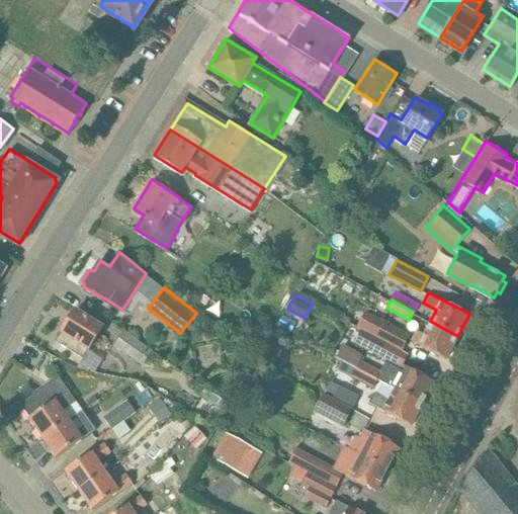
[(103,325),(75,308),(67,322),(69,323),(65,328),(64,327),(56,339),(83,356),(87,348),(88,348),(103,325)]
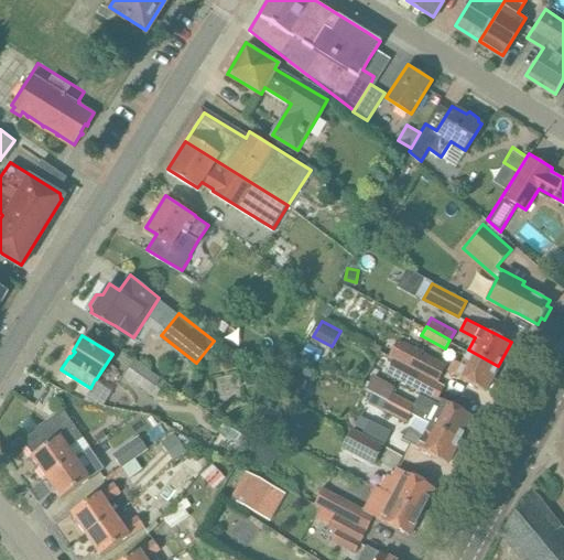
[(393,357),(436,380),(445,364),(397,338),(389,354),(393,357)]
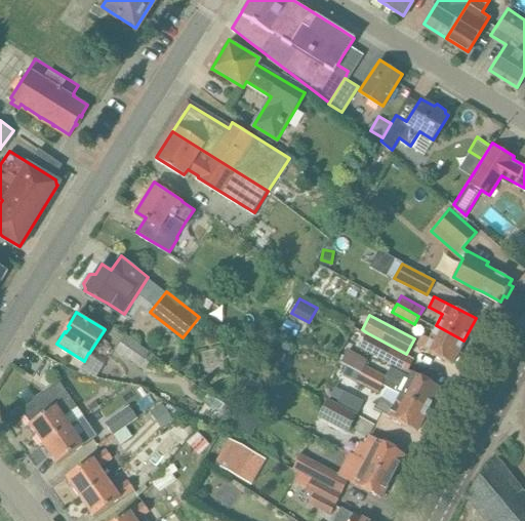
[(452,362),(463,341),(436,325),(430,337),(421,333),(417,344),(434,352),(452,362)]
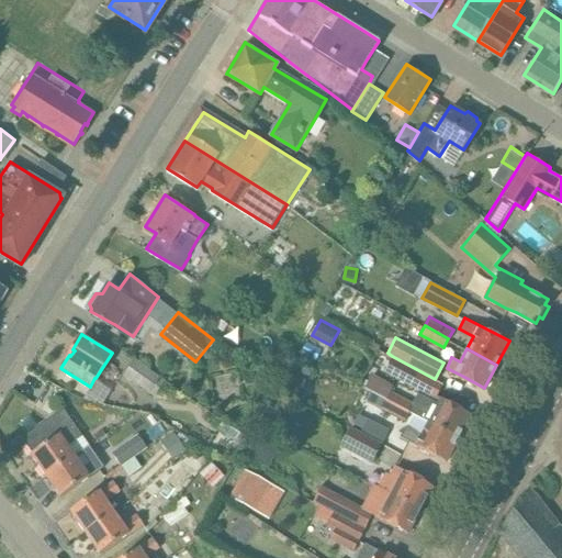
[(435,379),(392,356),(384,370),(427,392),(424,400),(416,397),(414,401),(391,389),(375,380),(371,389),(386,398),(411,410),(416,413),(415,414),(458,436),(471,412),(431,392),(438,380),(435,379)]
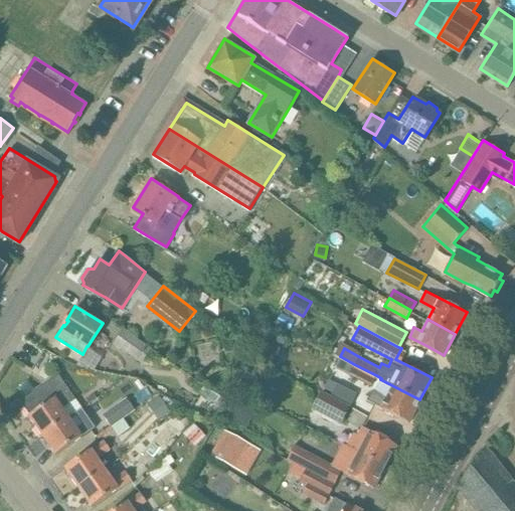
[(125,327),(114,341),(142,361),(153,347),(125,327)]
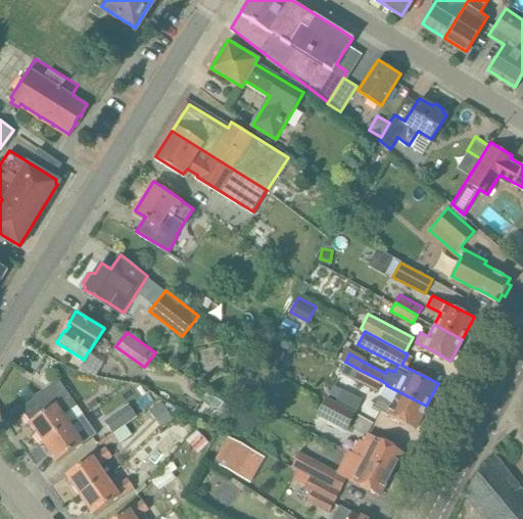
[(268,345),(264,359),(280,365),(285,350),(268,345)]
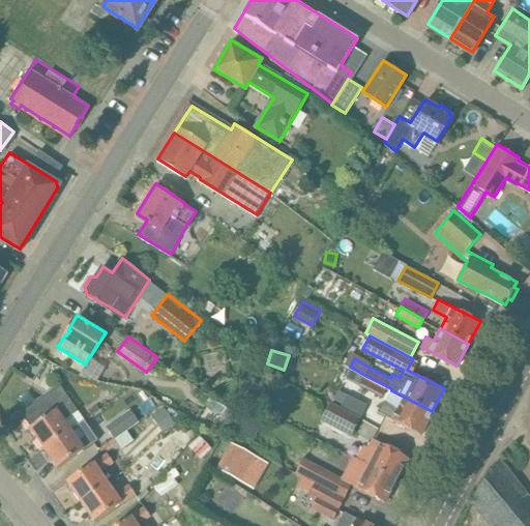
[(382,396),(387,386),(350,367),(346,375),(360,383),(359,383),(382,396)]
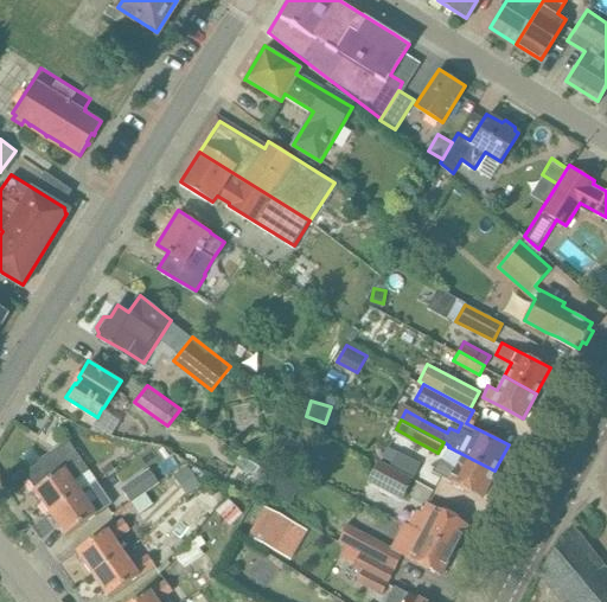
[(34,487),(50,511),(81,488),(74,479),(89,468),(69,439),(24,471),(36,487),(34,487)]
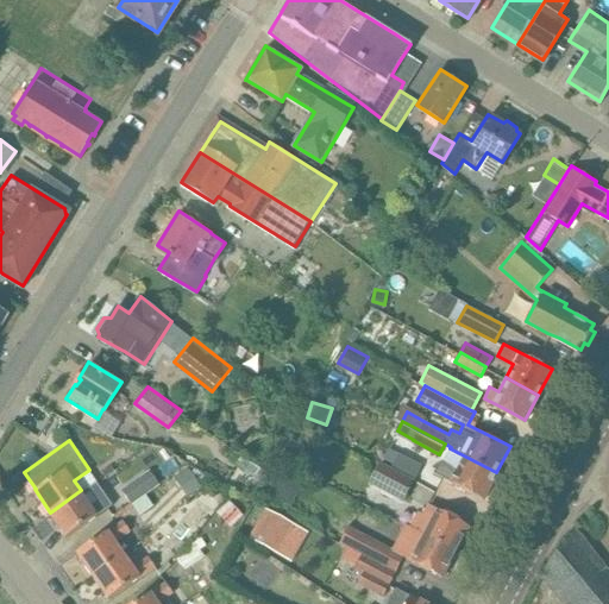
[(391,465),(415,478),(422,464),(399,451),(389,446),(383,457),(393,461),(391,465)]
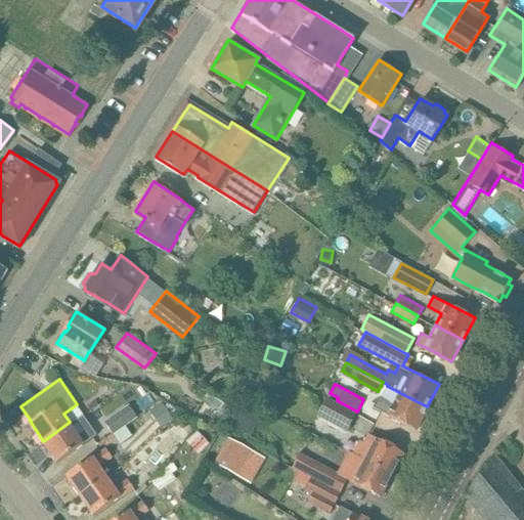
[(416,428),(427,406),(387,386),(381,398),(378,396),(373,405),(416,428)]
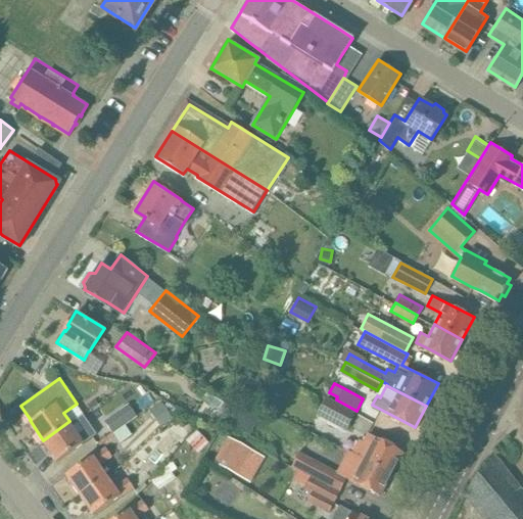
[(206,389),(201,396),(224,411),(228,404),(206,389)]
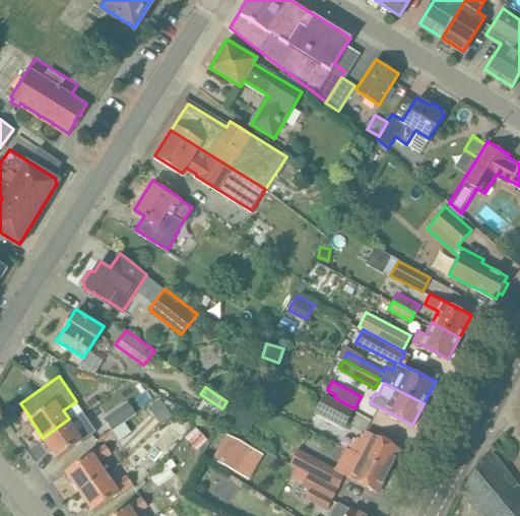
[(353,409),(324,394),(315,410),(345,426),(353,409)]
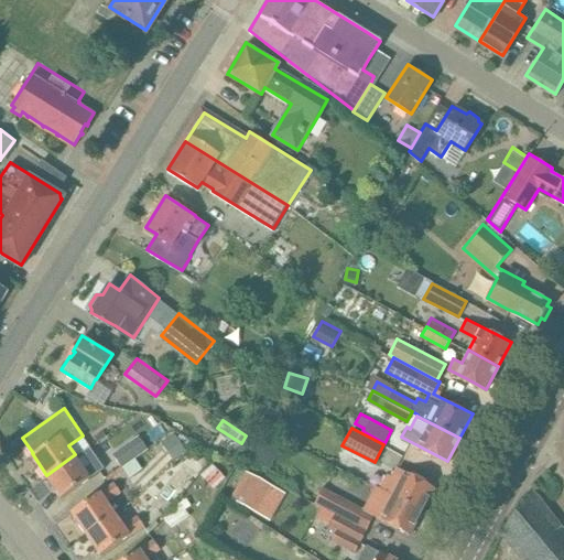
[(187,449),(174,431),(161,440),(173,459),(187,449)]
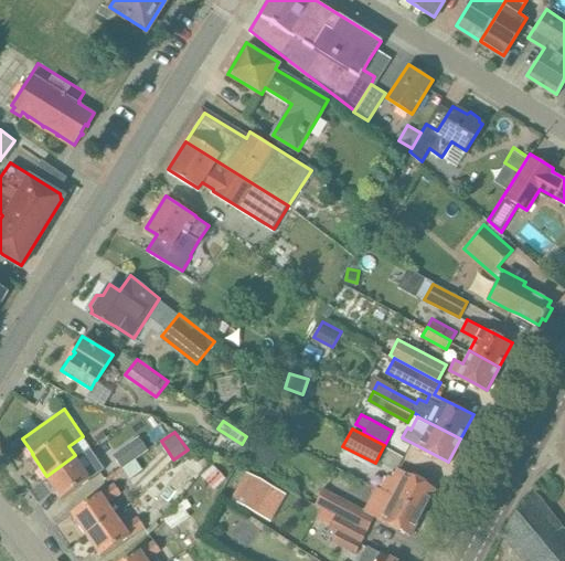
[(139,435),(114,453),(123,466),(148,448),(139,435)]
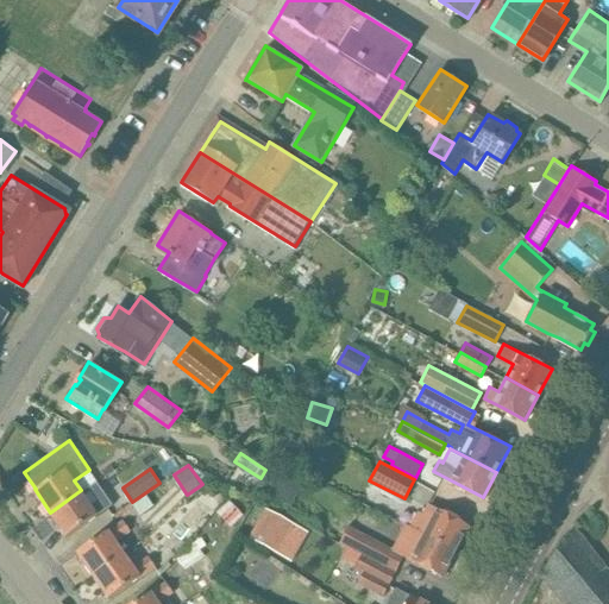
[(275,470),(265,489),(276,495),(286,476),(275,470)]
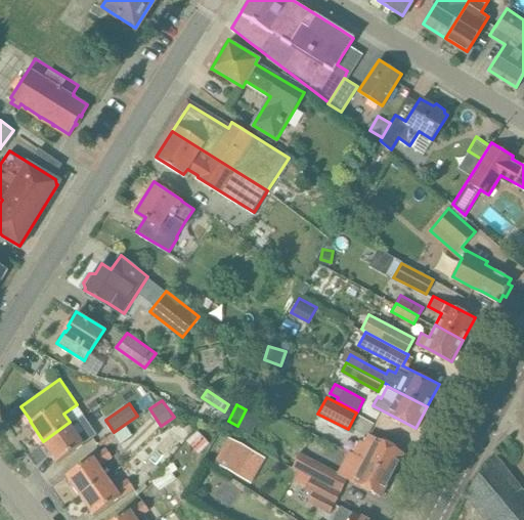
[(78,434),(70,422),(43,441),(56,461),(97,433),(91,425),(78,434)]
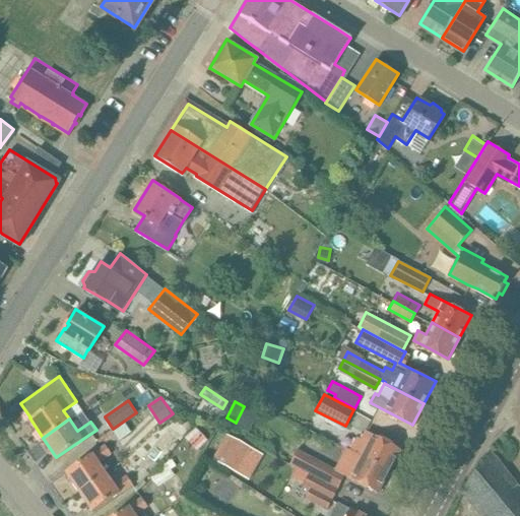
[(197,426),(189,435),(202,446),(209,437),(197,426)]
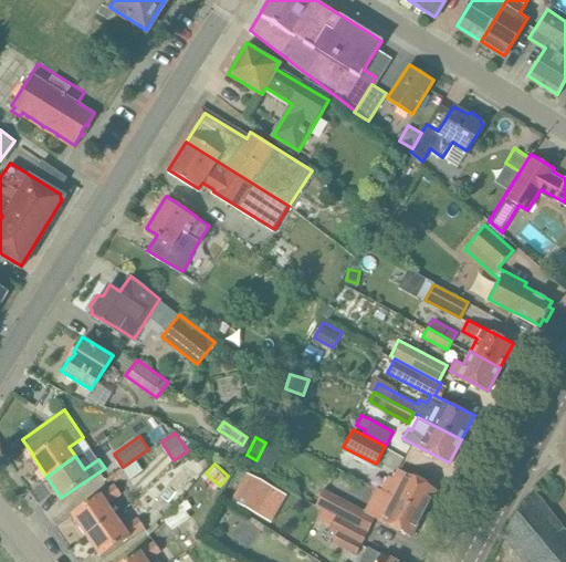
[(388,474),(381,488),(380,489),(423,511),(436,488),(398,468),(394,477),(388,474)]
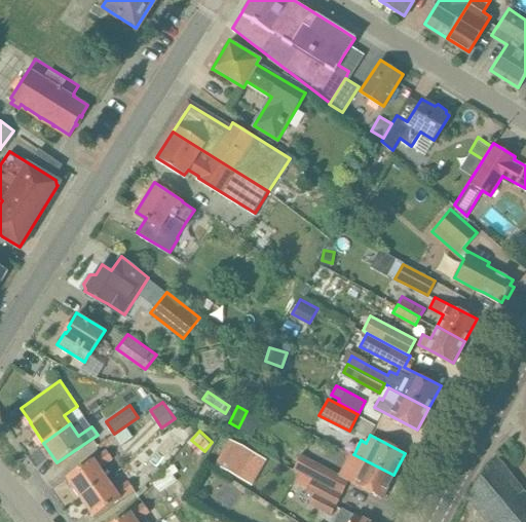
[(231,436),(216,462),(238,476),(254,449),(231,436)]
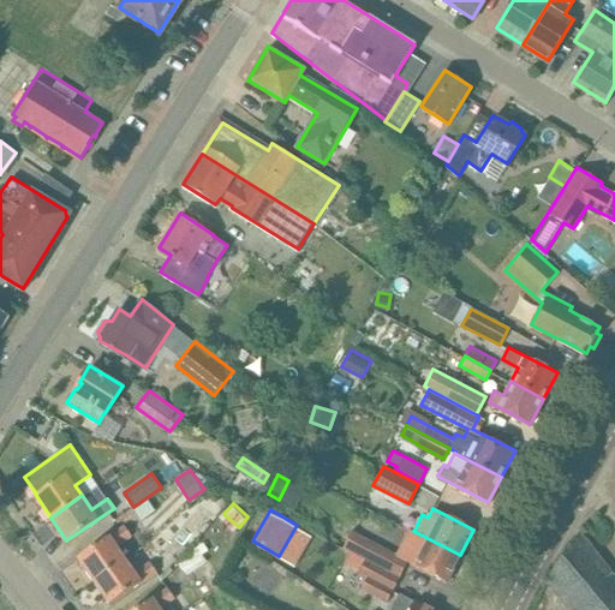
[(78,556),(94,579),(125,558),(115,544),(131,534),(125,524),(78,556)]
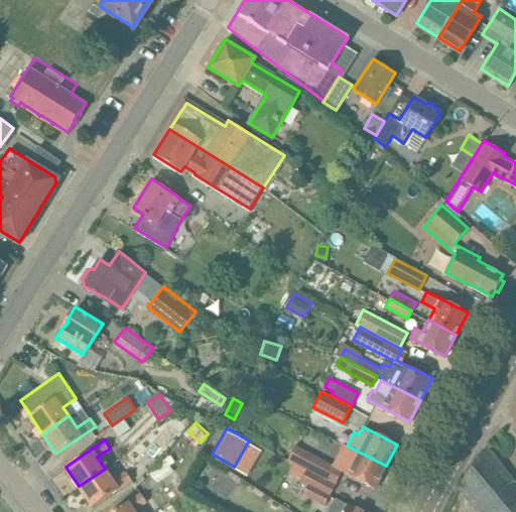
[(375,487),(386,466),(347,445),(348,444),(344,442),(333,463),(296,443),(288,459),(336,483),(343,470),(375,487)]
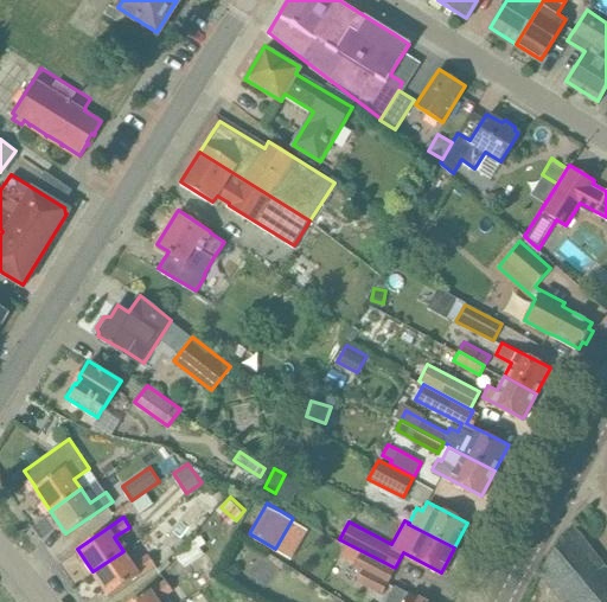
[(573,525),(540,569),(566,601),(606,601),(606,567),(600,557),(573,525)]
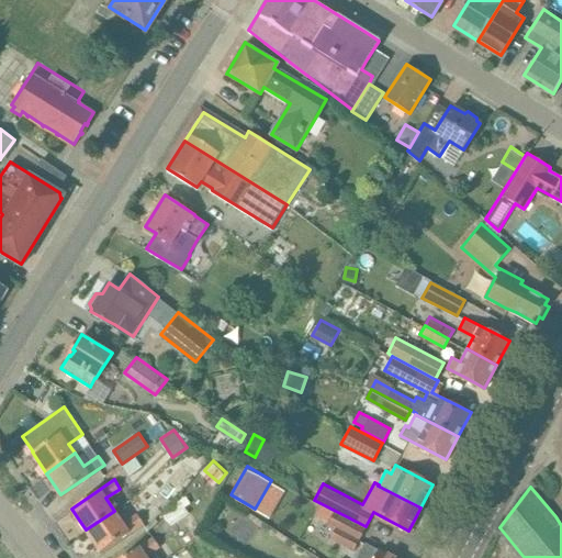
[(164,515),(170,525),(190,512),(181,498),(173,503),(164,515)]
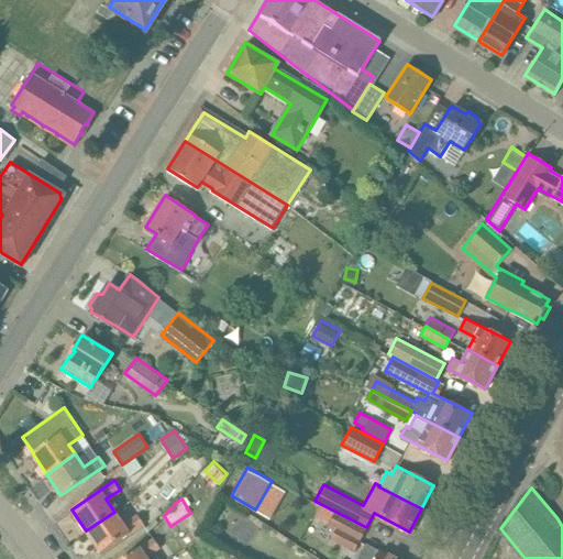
[(354,550),(366,527),(315,501),(315,502),(319,504),(317,508),(332,516),(323,534),(331,538),(330,538),(354,550)]
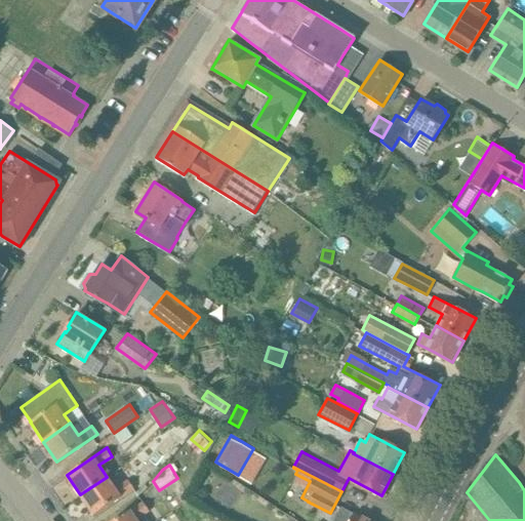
[(114,488),(107,477),(80,494),(93,515),(133,487),(128,479),(114,488)]
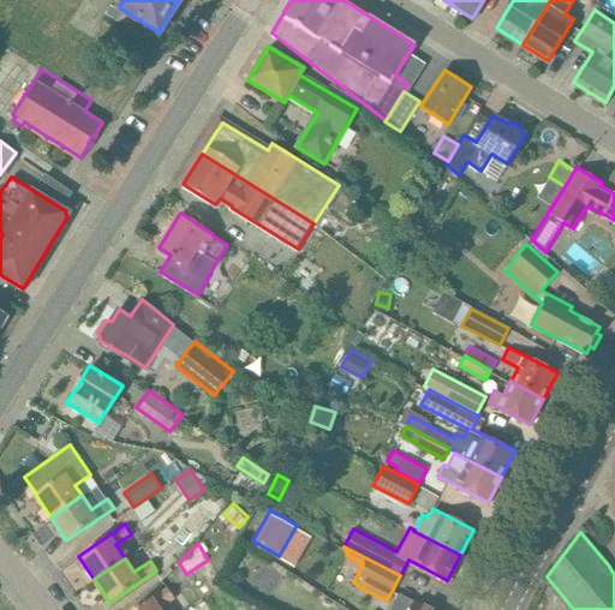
[(132,609),(161,609),(159,606),(174,596),(168,586),(132,609)]
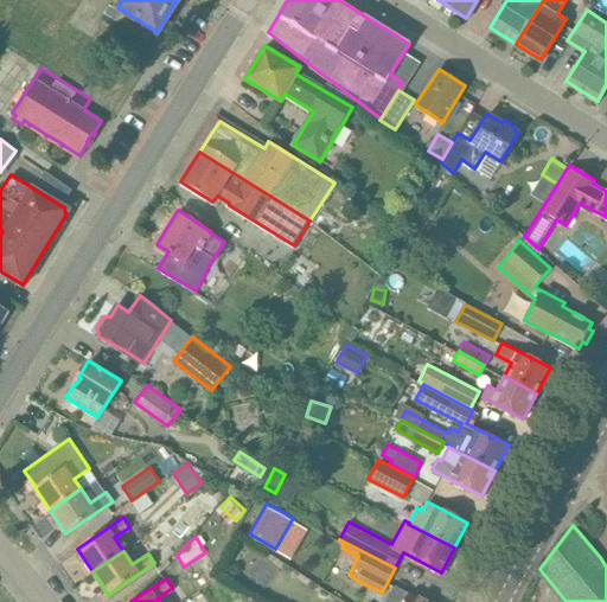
[(400,587),(395,584),(384,601),(429,601),(420,597),(400,587)]
